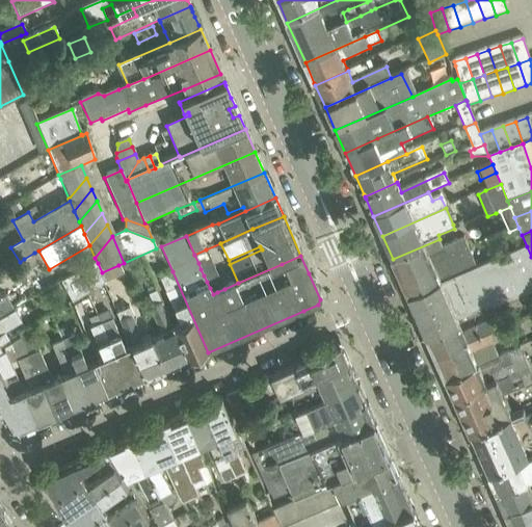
[(440,239),(393,259),(402,280),(469,249),(464,240),(445,249),(440,239)]
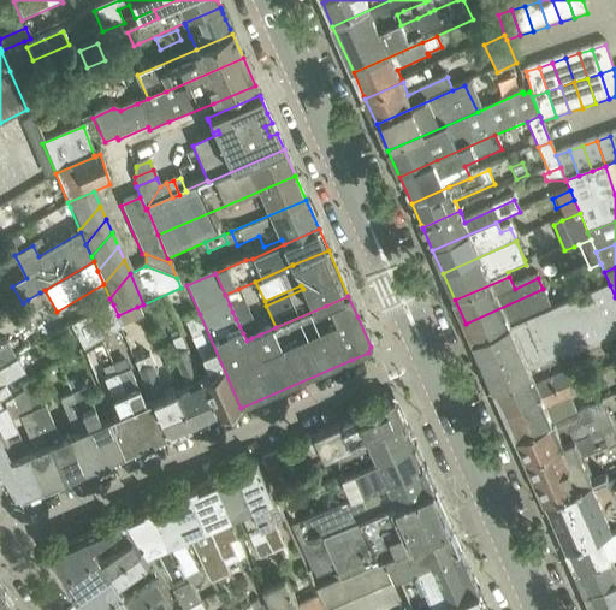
[(615,338),(615,297),(610,285),(552,311),(474,345),(495,390),(532,373),(529,369),(568,354),(575,355),(615,338)]
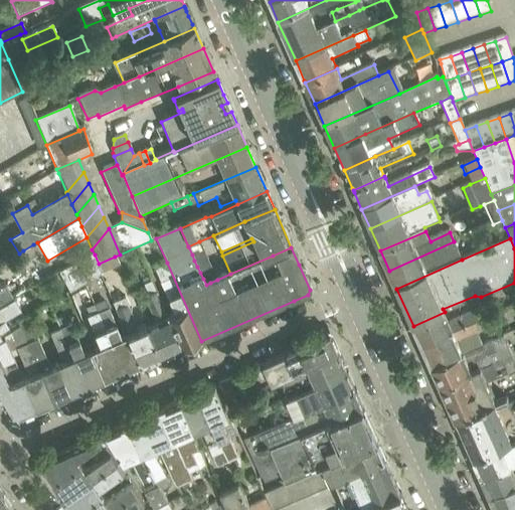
[(188,246),(192,255),(203,249),(199,241),(188,246)]
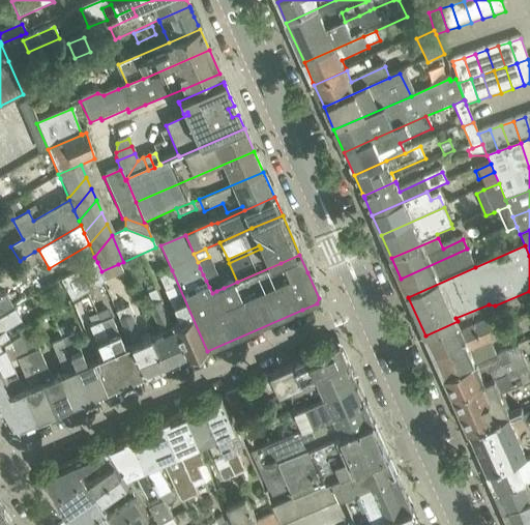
[(475,267),(467,249),(401,279),(408,297),(475,267)]
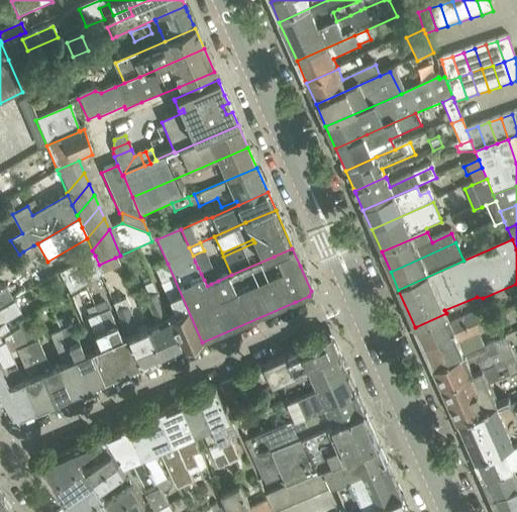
[(33,245),(23,251),(30,264),(40,258),(33,245)]
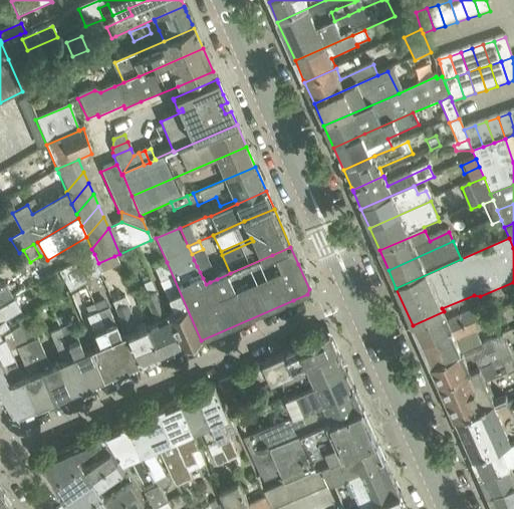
[(205,255),(203,249),(192,254),(194,260),(205,255)]
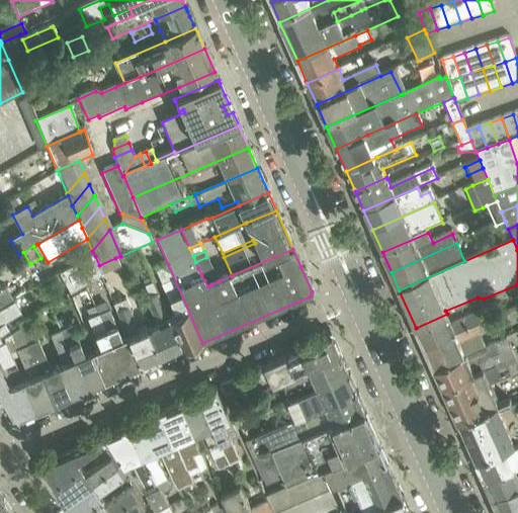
[(95,256),(59,277),(70,296),(84,287),(100,277),(96,266),(99,265),(95,256)]
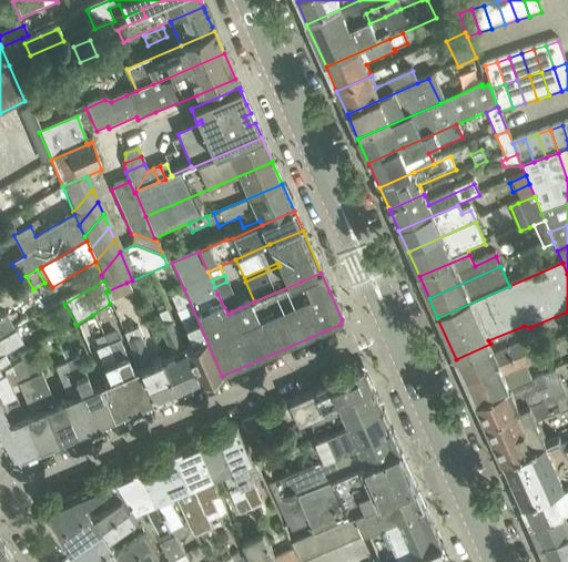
[(226,282),(214,287),(217,294),(230,288),(226,282)]
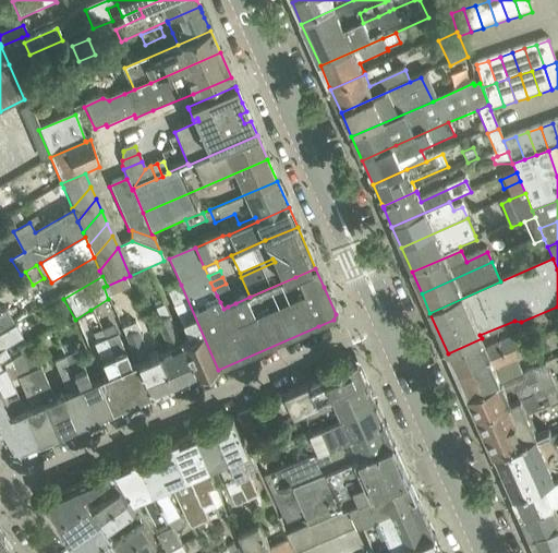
[(107,286),(104,287),(108,299),(108,300),(130,290),(124,278),(107,286)]
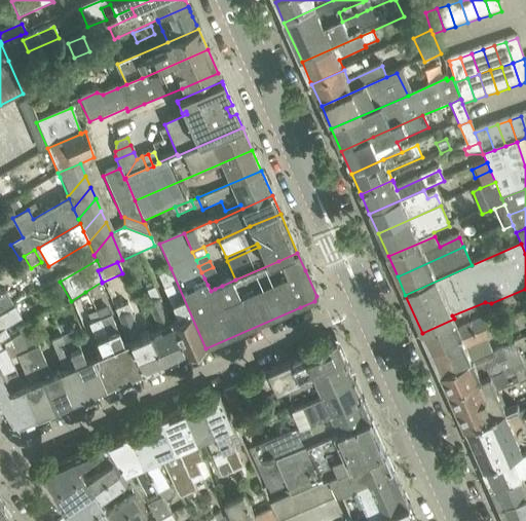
[(216,273),(213,267),(201,272),(204,278),(216,273)]
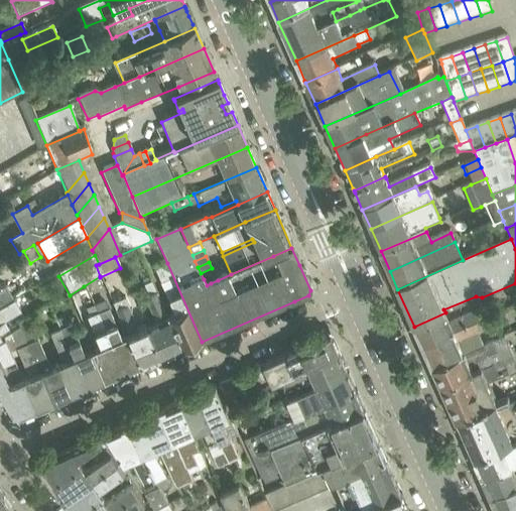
[(167,320),(180,351),(202,342),(167,263),(154,269),(161,285),(169,303),(174,315),(167,320)]
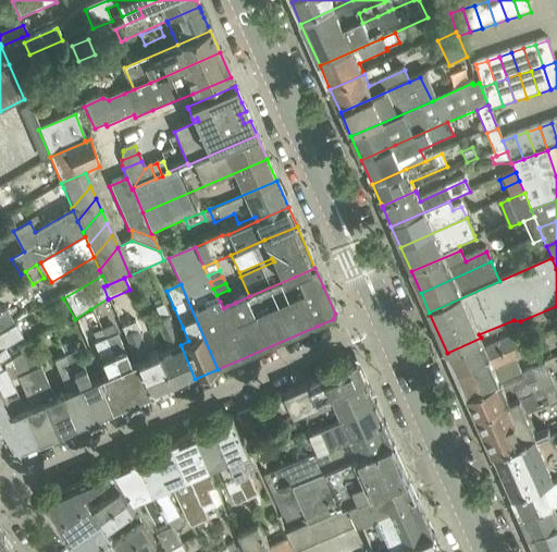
[(232,296),(229,290),(217,295),(220,302),(232,296)]
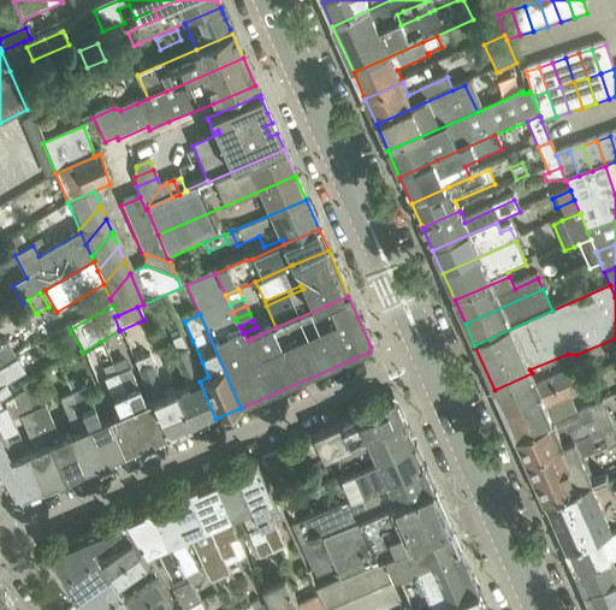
[(260,335),(256,327),(243,333),(247,341),(252,338),(260,335)]
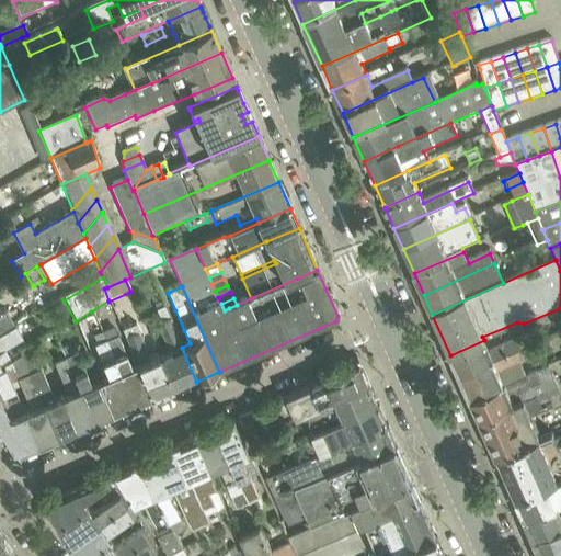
[(165,310),(156,315),(161,326),(159,327),(170,352),(161,356),(160,356),(175,390),(176,390),(196,382),(182,348),(165,310)]
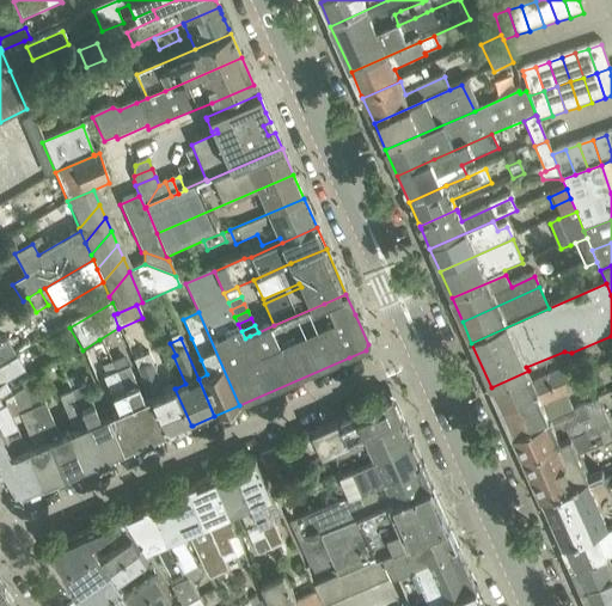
[(0,363),(14,355),(6,343),(0,347),(0,363)]
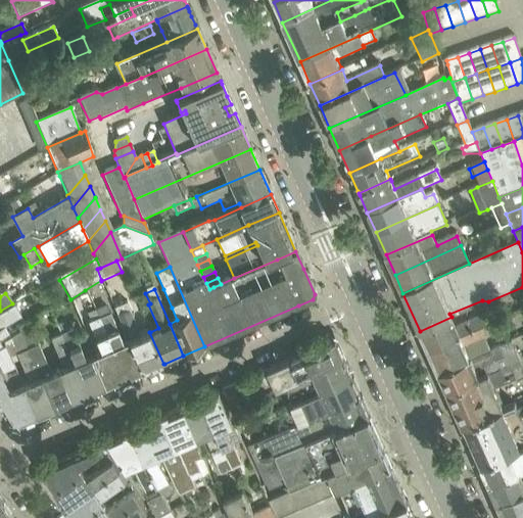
[(482,300),(449,314),(452,317),(453,319),(489,303),(488,301),(482,300)]
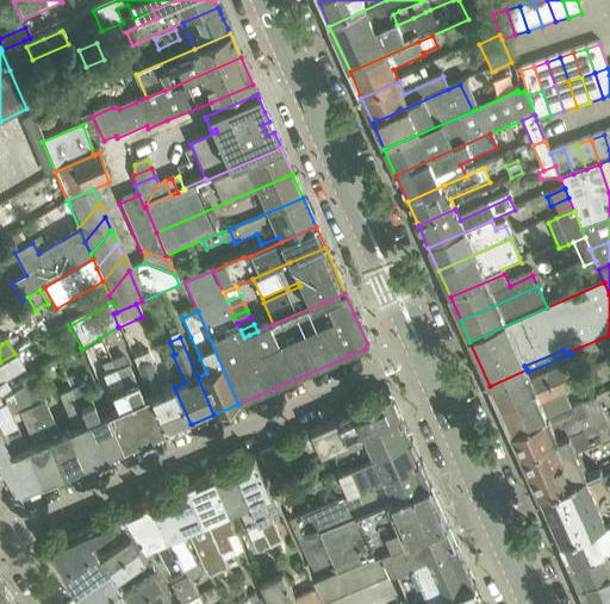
[(148,354),(134,360),(138,369),(150,398),(166,435),(191,424),(174,387),(165,392),(148,354)]
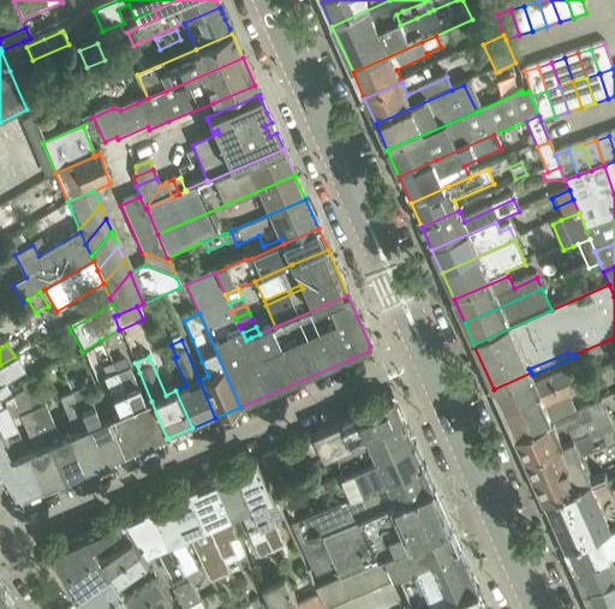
[(0,401),(10,395),(5,386),(24,374),(16,362),(0,370),(0,401)]
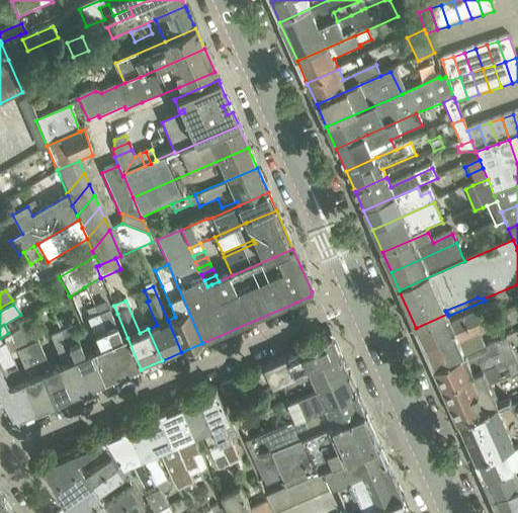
[(105,305),(95,310),(125,377),(130,375),(130,374),(141,369),(127,338),(121,341),(105,305)]
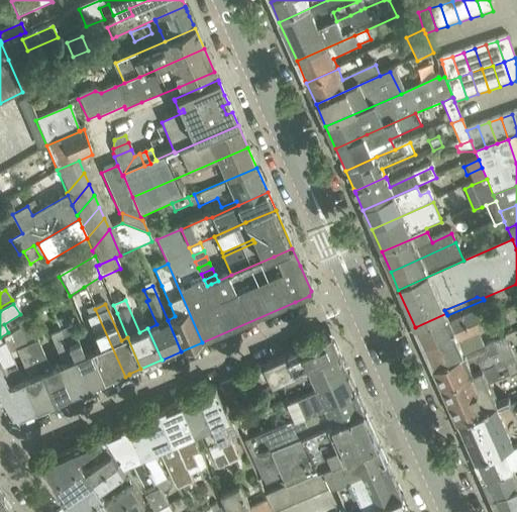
[(93,351),(90,353),(104,385),(118,379),(119,379),(125,377),(95,309),(86,313),(101,348),(93,351)]
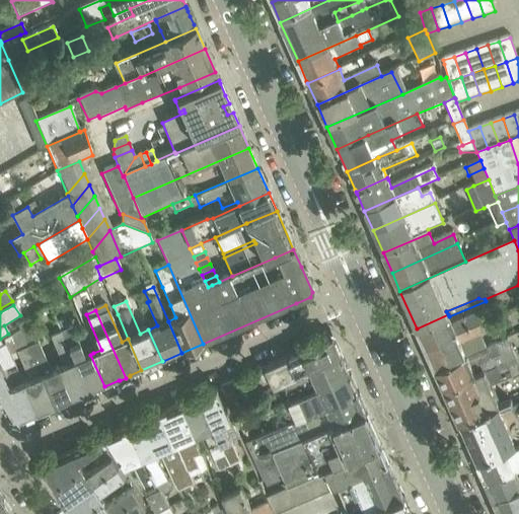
[(426,350),(491,321),(487,311),(453,325),(449,316),(448,314),(417,328),(426,350)]
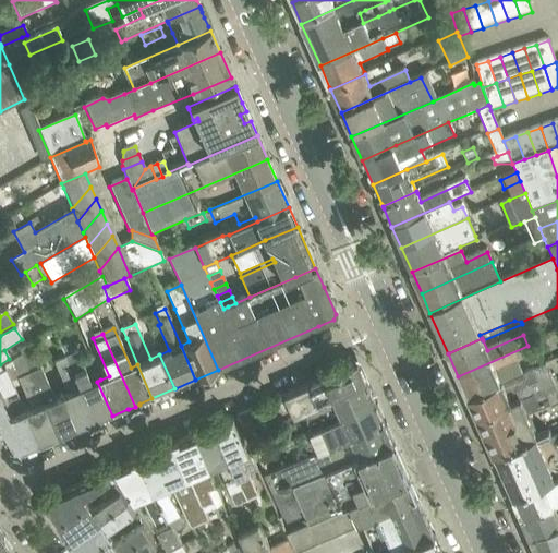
[(533,356),(528,346),(458,376),(469,400),(521,376),(516,363),(533,356)]
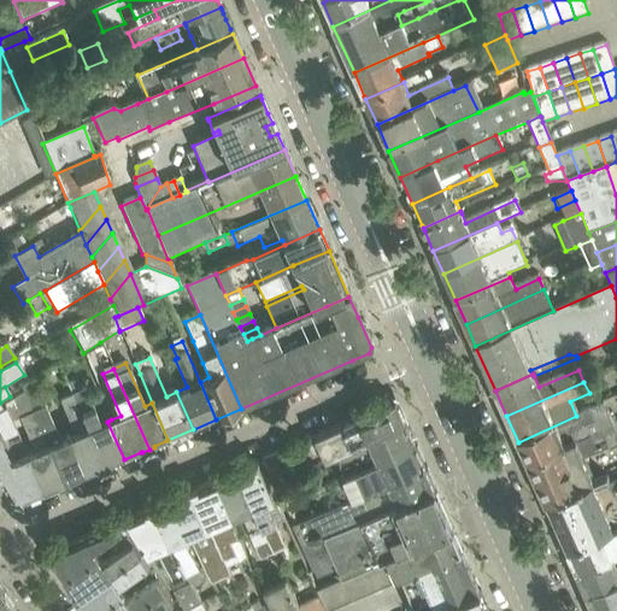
[(69,483),(84,477),(68,439),(60,442),(45,409),(41,410),(30,386),(22,391),(23,394),(64,486),(70,483),(69,483)]
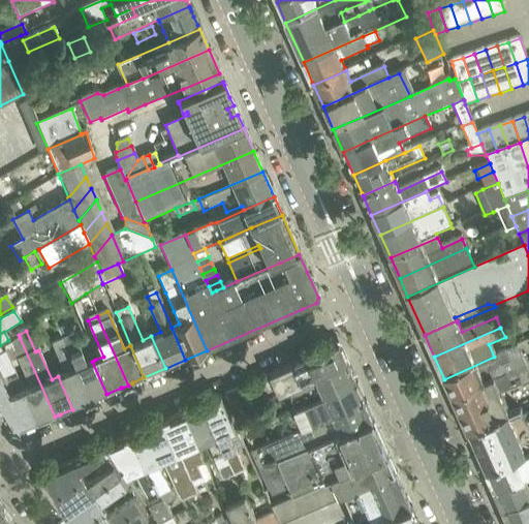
[(73,335),(62,340),(90,402),(94,400),(94,399),(106,394),(92,362),(86,364),(73,335)]
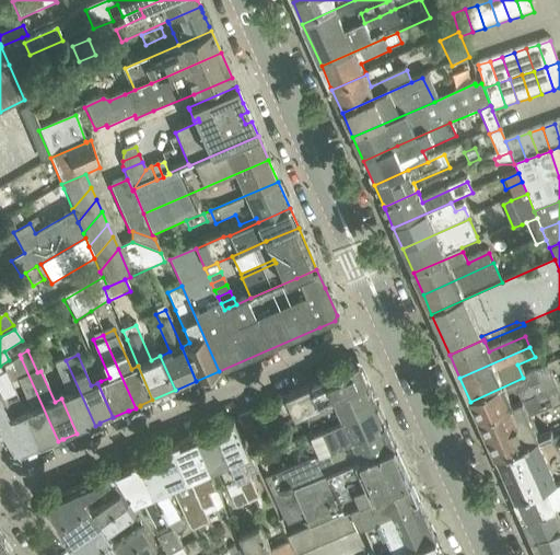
[(24,415),(39,449),(51,443),(51,444),(58,441),(21,358),(11,365),(31,412),(24,415)]
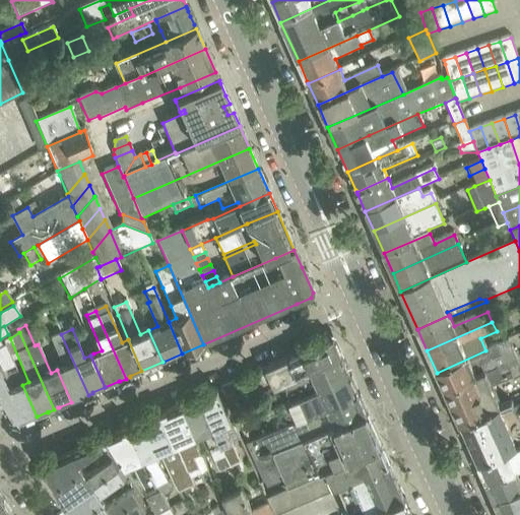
[(57,370),(71,402),(82,397),(88,395),(61,334),(51,338),(63,367),(57,370)]
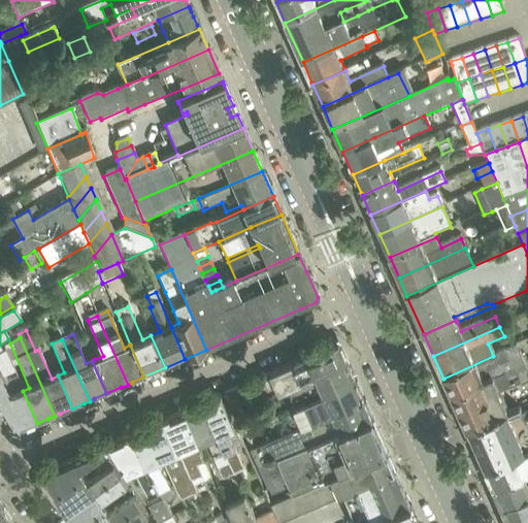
[(4,347),(0,349),(0,413),(9,429),(18,432),(18,431),(37,423),(23,391),(19,381),(9,385),(4,373),(13,368),(4,347)]
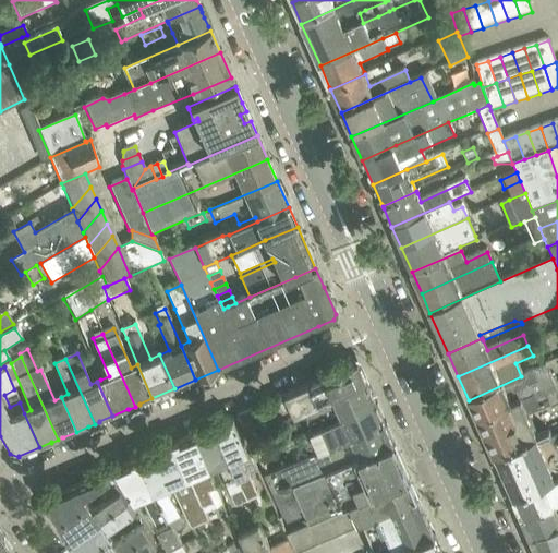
[(521,376),(469,400),(477,420),(511,406),(521,401),(533,396),(555,386),(546,367),(521,376)]
